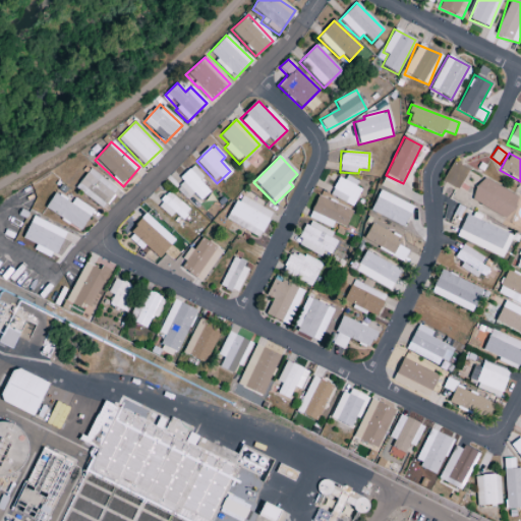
[(441,181),(457,190),(468,171),(453,162),(441,181)]
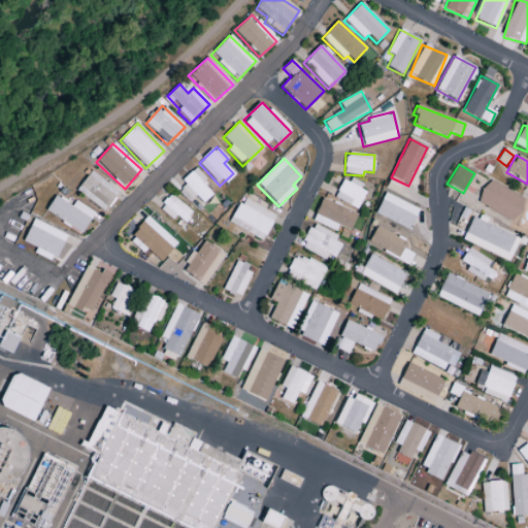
[(180,182),(185,186),(178,192),(188,202),(195,196),(202,203),(211,195),(201,183),(205,179),(195,168),(180,182)]
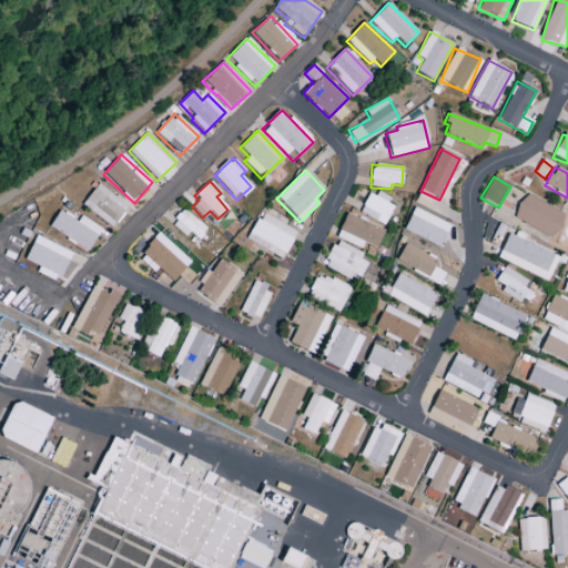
[(127,206),(98,184),(82,204),(111,226),(127,206)]
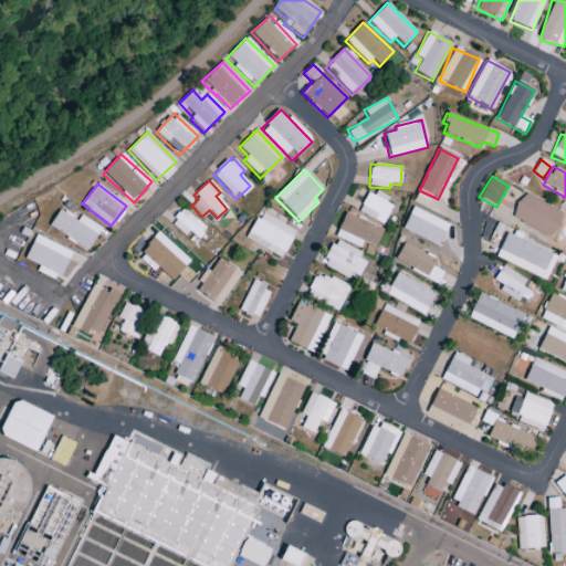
[(357,213),(383,224),(392,202),(368,191),(357,213)]
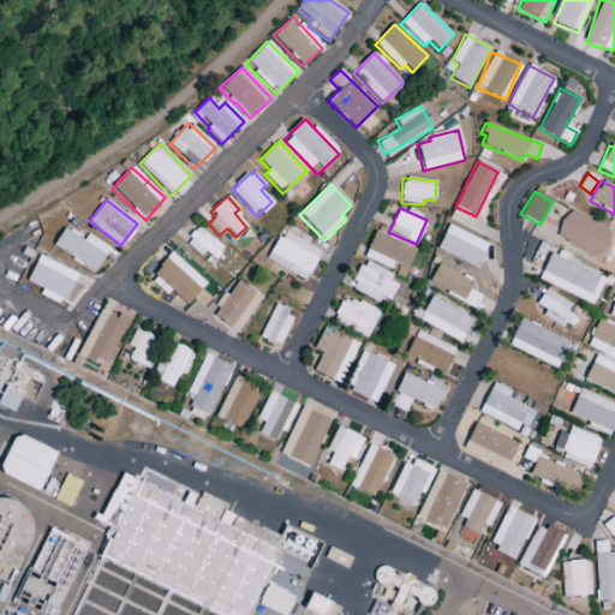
[(597,260),(611,234),(569,210),(555,236),(597,260)]
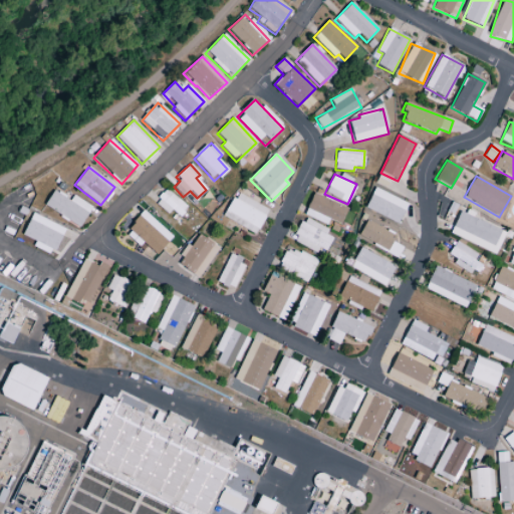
[(364,210),(399,224),(408,203),(372,189),(364,210)]
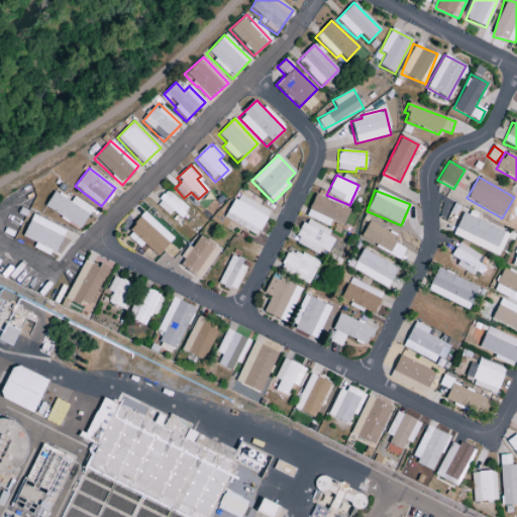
[(180,218),(188,209),(168,191),(156,204),(169,216),(173,212),(180,218)]
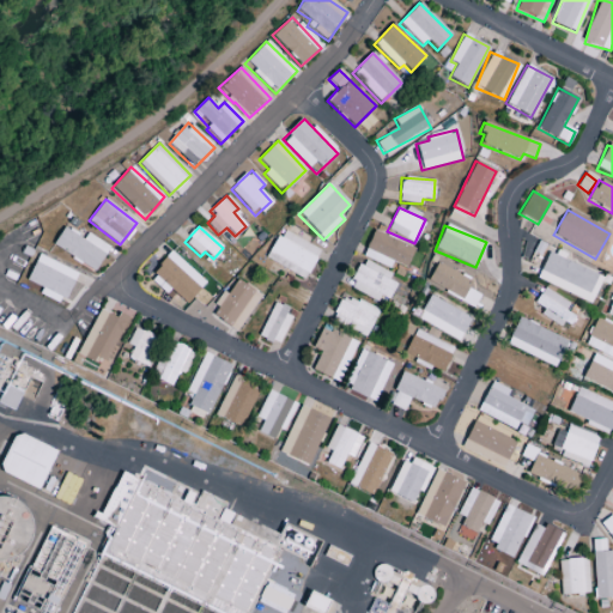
[(109,247),(86,235),(84,238),(62,228),(52,248),(96,271),(109,247)]
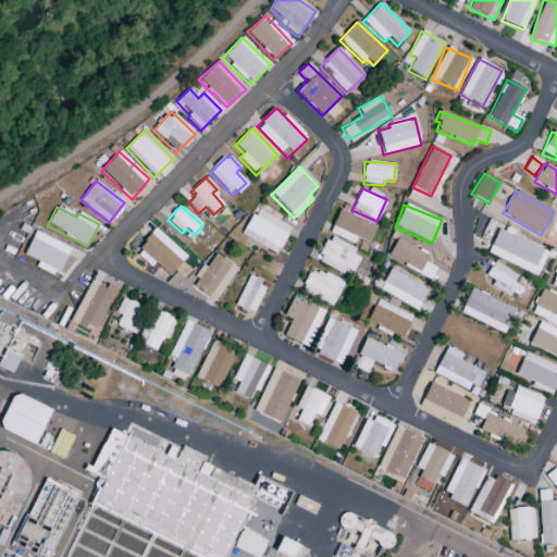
[(291,229),(257,209),(242,235),(275,255),(291,229)]
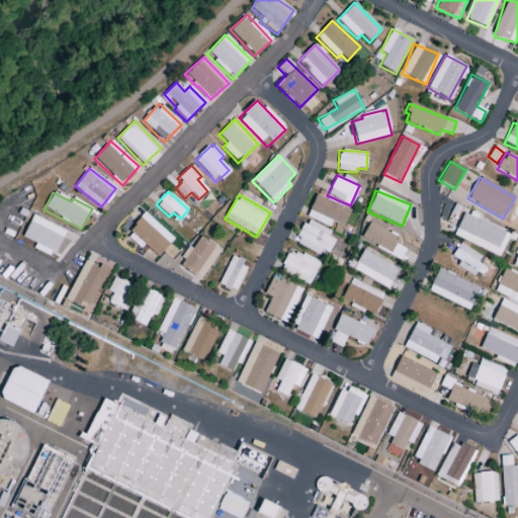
[(329,227),(331,222),(343,227),(350,209),(315,195),(306,218),(329,227)]
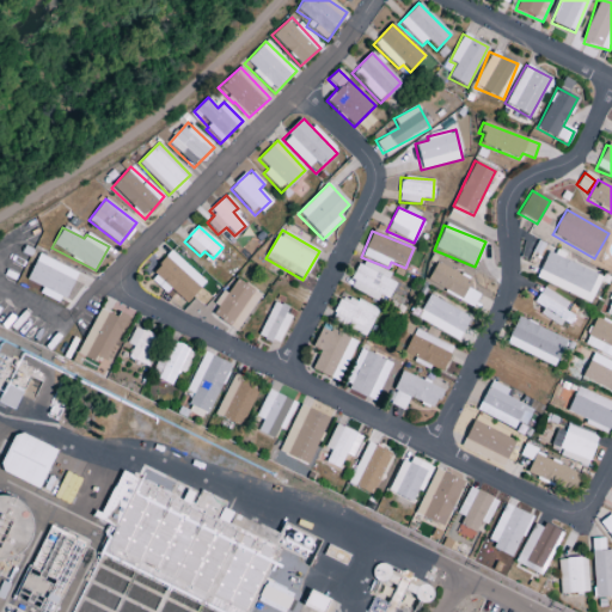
[(204,283),(172,252),(148,277),(166,295),(171,289),(185,304),(204,283)]
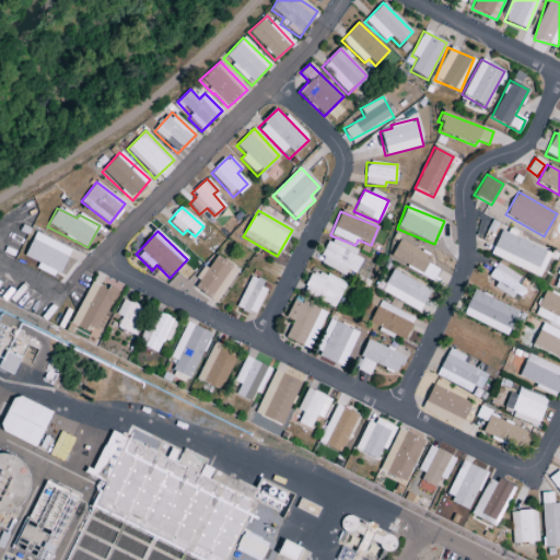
[(70,249),(35,233),(23,256),(38,264),(35,269),(56,279),(70,249)]
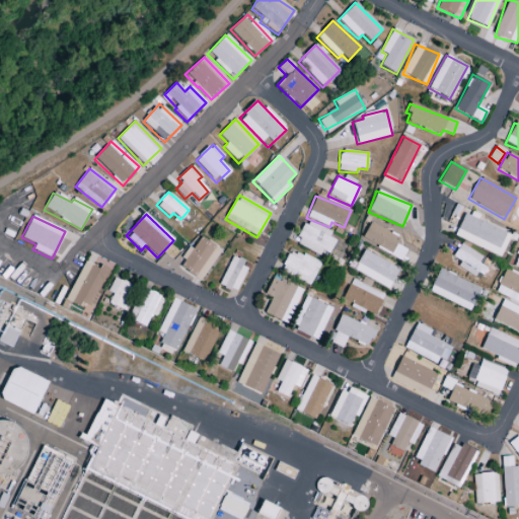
[(510,233),(462,216),(454,238),(502,255),(510,233)]
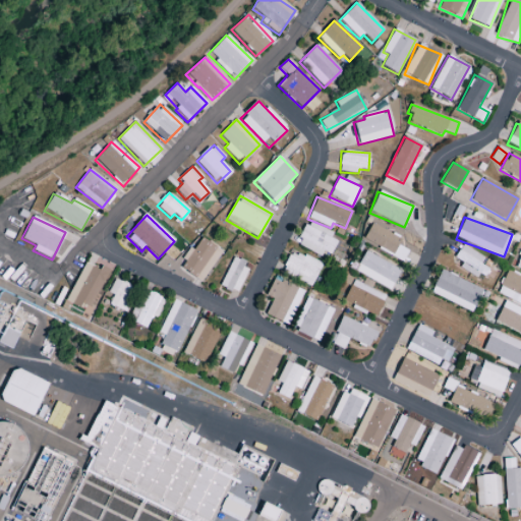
[(307,223),(296,244),(328,259),(339,237),(307,223)]
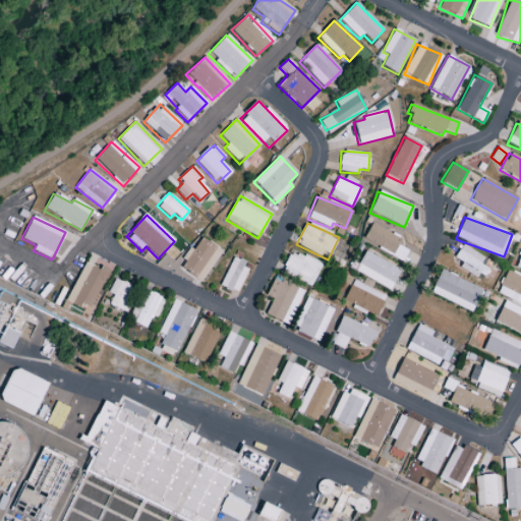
[(402,262),(408,251),(397,245),(400,239),(371,224),(362,240),(402,262)]
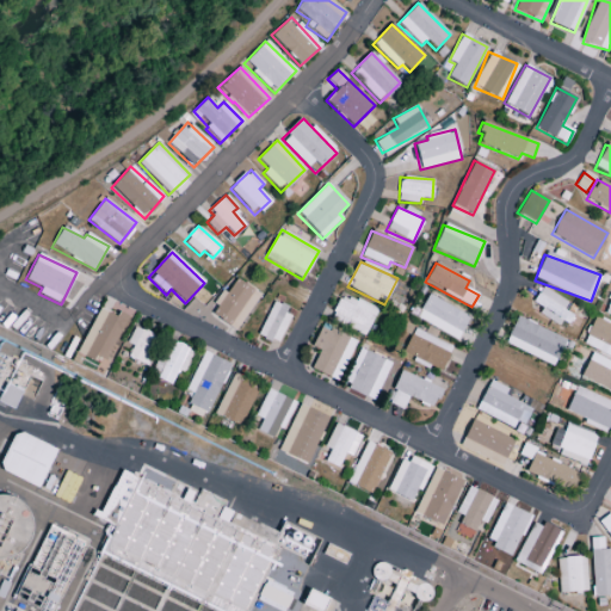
[(260,295),(236,279),(226,294),(223,292),(209,313),(235,331),(260,295)]
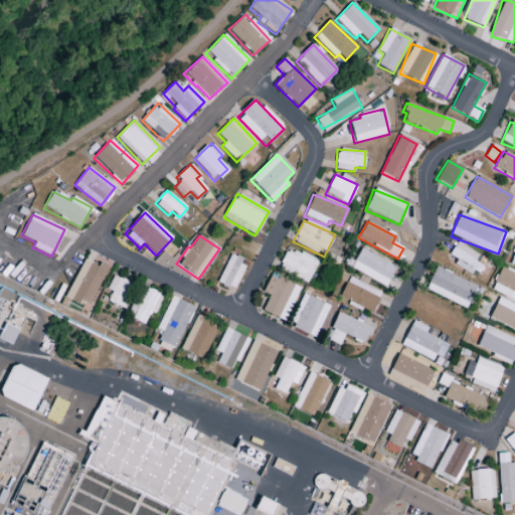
[(483,267),(475,263),(479,254),(456,242),(450,255),(457,260),(454,265),(477,277),(483,267)]
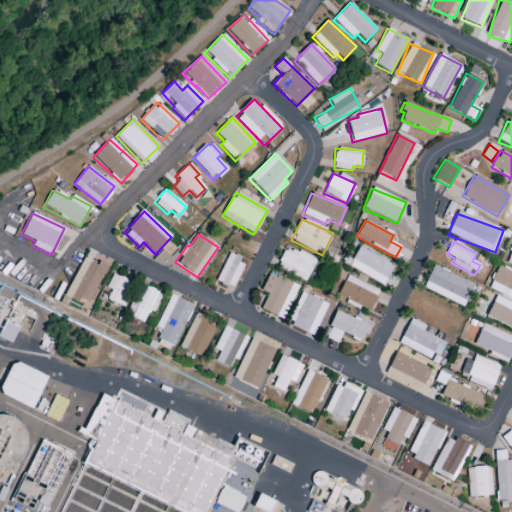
[(305,283),(316,261),(286,246),(275,267),(305,283)]
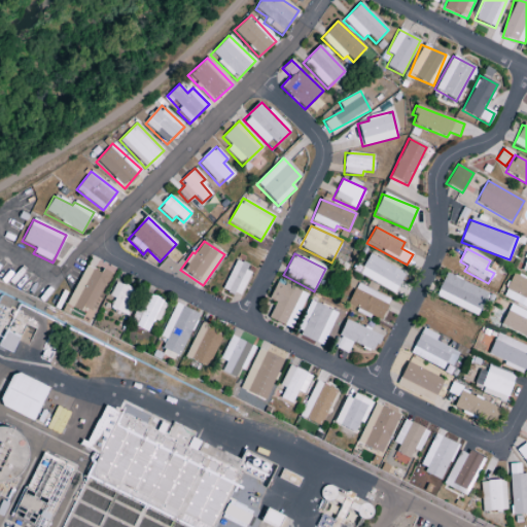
[(358,275),(394,293),(405,274),(369,254),(358,275)]
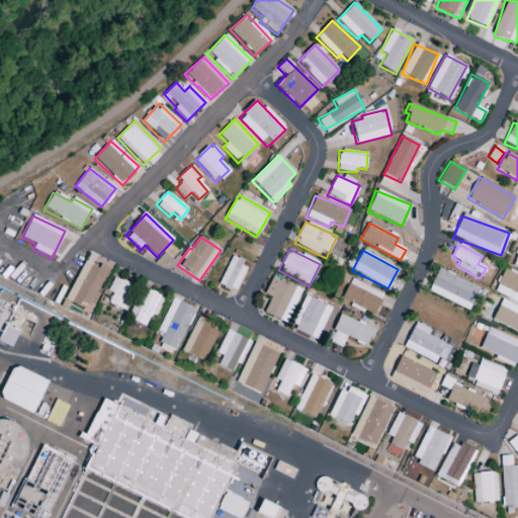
[(235,292),(248,265),(231,257),(218,284),(235,292)]
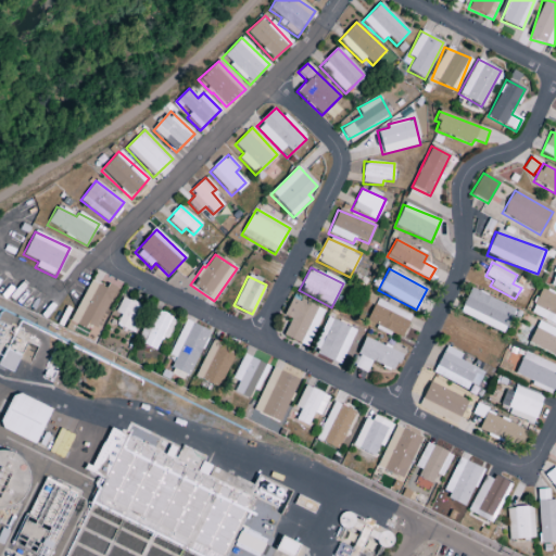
[(70,321),(85,329),(87,325),(96,329),(114,291),(90,279),(70,321)]
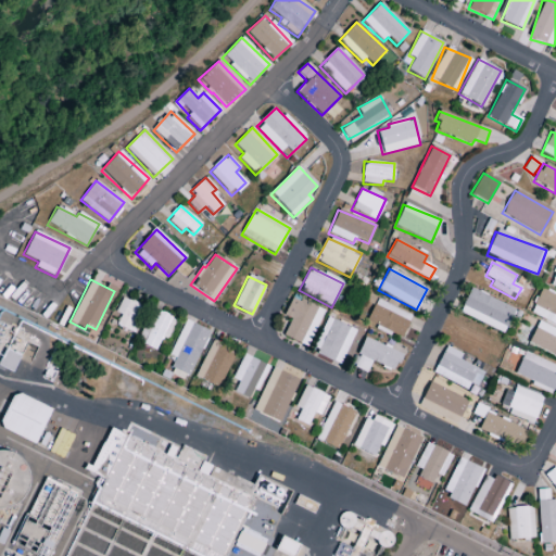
[(458,313),(504,333),(515,310),(470,289),(458,313)]
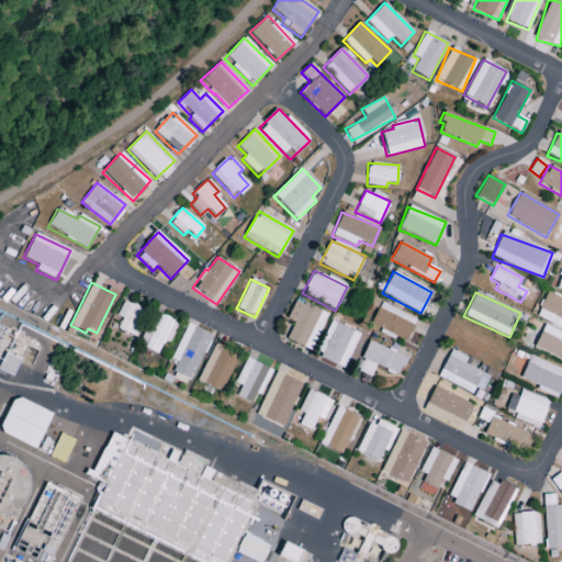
[(561,300),(547,293),(536,316),(555,325),(555,326),(561,328),(561,300)]
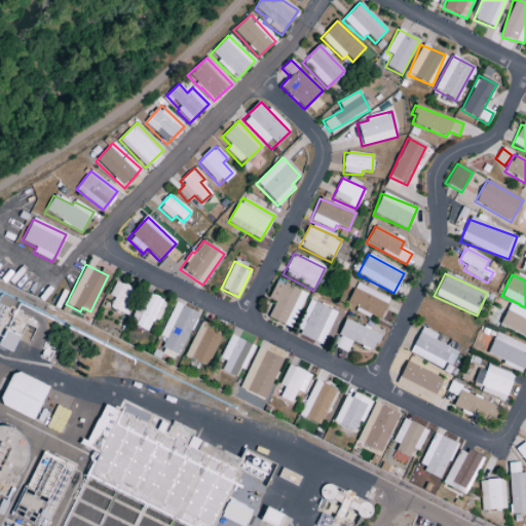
[(274,302),(267,317),(290,329),(305,295),(276,280),(267,299),(274,302)]
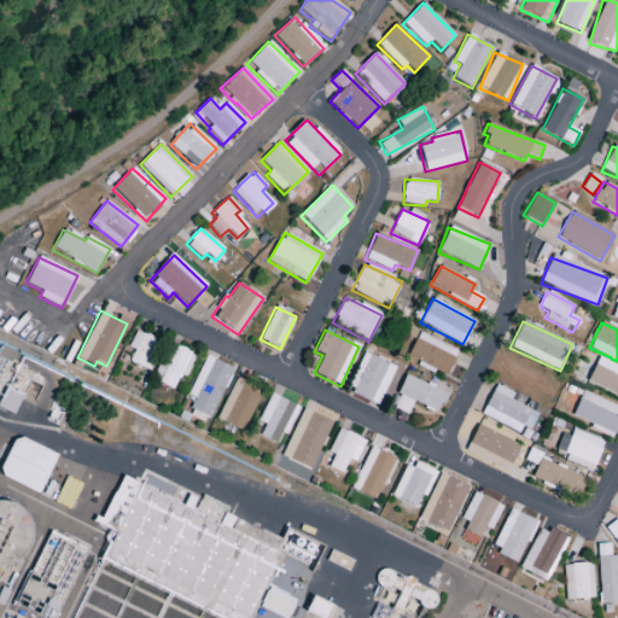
[(147,371),(159,340),(134,332),(128,349),(133,350),(128,363),(147,371)]
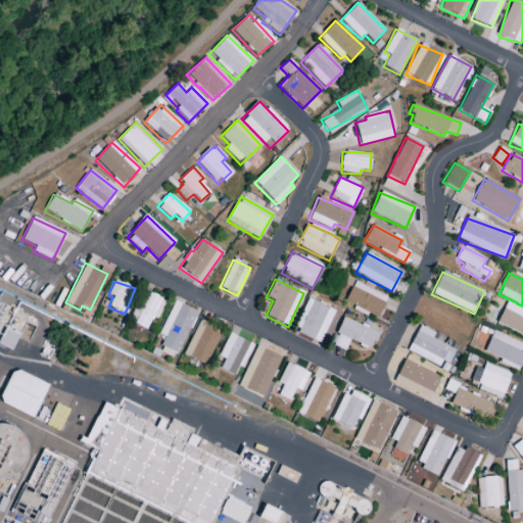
[(344,302),(378,317),(387,296),(353,282),(344,302)]
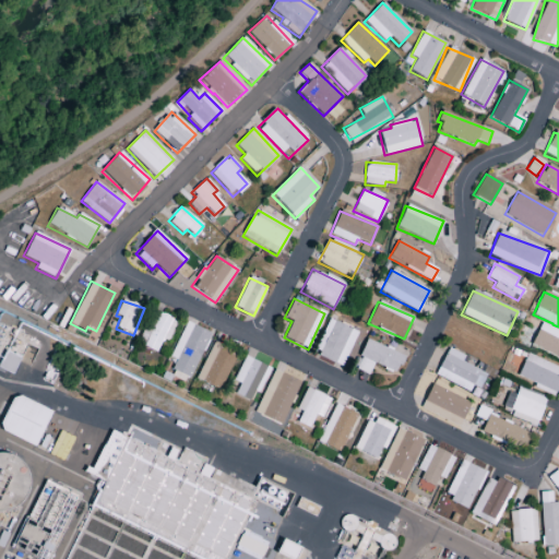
[(168,341),(177,322),(153,311),(139,343),(157,351),(163,339),(168,341)]
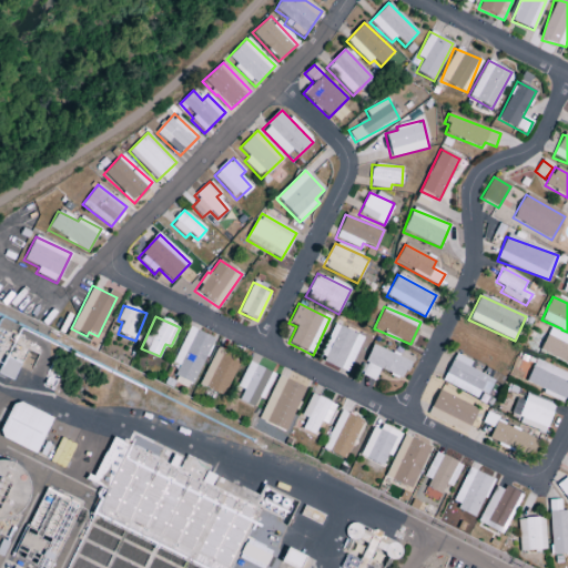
[(213,338),(188,327),(173,364),(179,366),(174,377),(194,385),(213,338)]
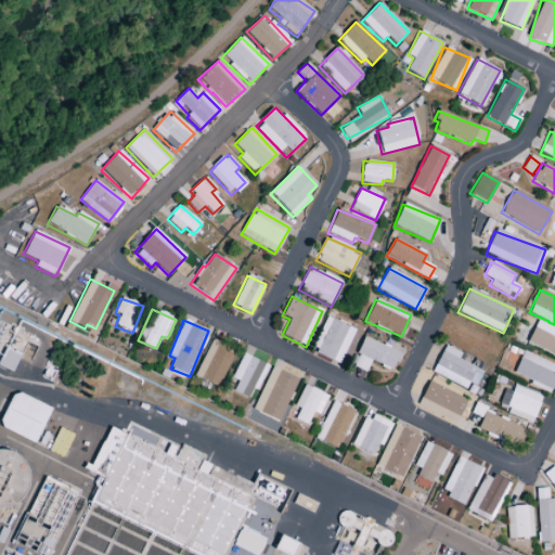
[(527,345),(554,356),(554,330),(537,322),(527,345)]
